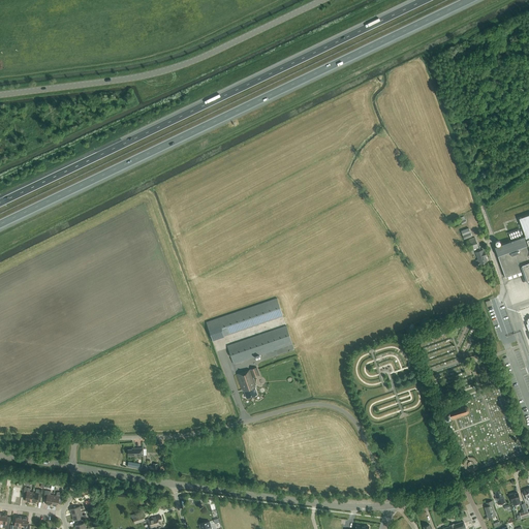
[(524,236),(495,247),(505,277),(524,271),(527,281),(528,280),(528,306),(518,310),(528,340),(528,213),(518,218),(524,236)]
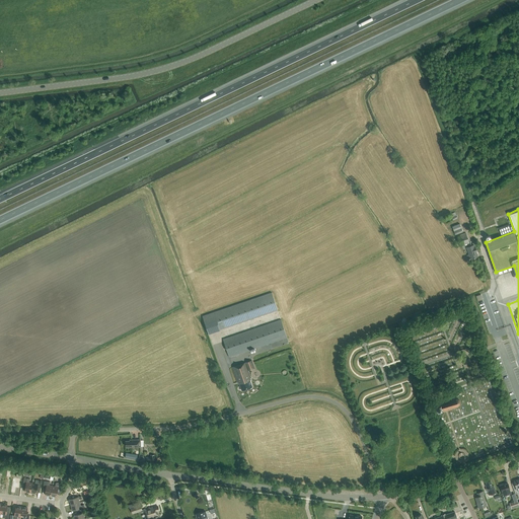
[(459,224),(452,226),(455,235),(463,232),(459,224)]
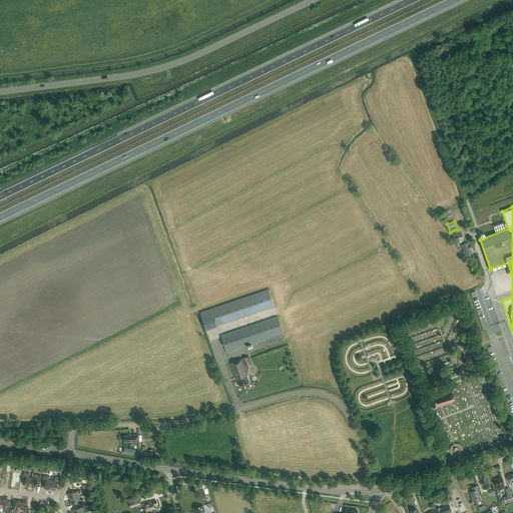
[(461,244),(464,251),(462,252),(463,257),(466,254),(467,255),(471,254),(471,253),(472,252),(471,248),(470,245),(469,245),(468,242),(466,242),(465,240),(464,240),(460,230),(452,233),(456,243),(462,241),(463,243),(461,244)]
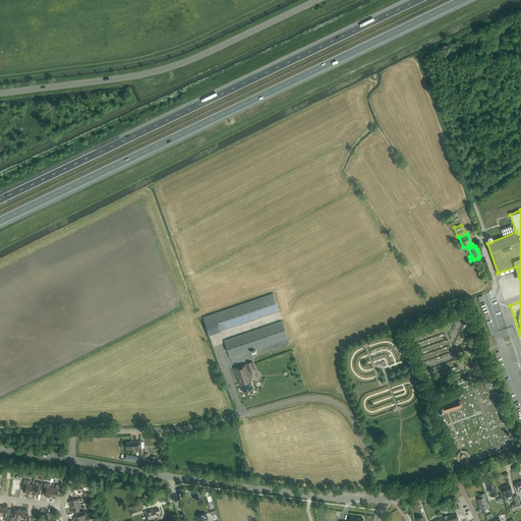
[(273,293),(204,317),(208,330),(219,326),(221,331),(279,311),(273,293)]
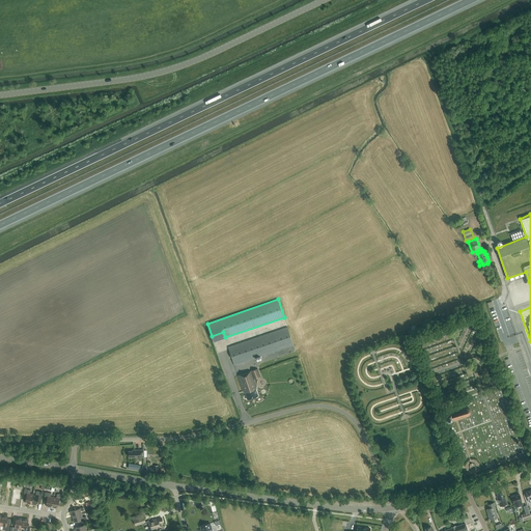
[(287,327),(228,347),(234,365),(294,345),(287,327)]
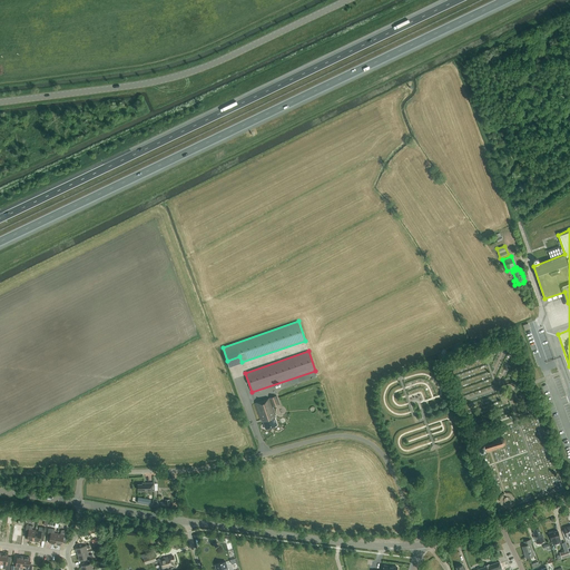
[(273,408),(279,404),(276,395),(269,399),(255,403),(256,405),(256,404),(262,420),(261,420),(262,422),(263,421),(266,430),(277,425),(274,418),(276,418),(273,408)]
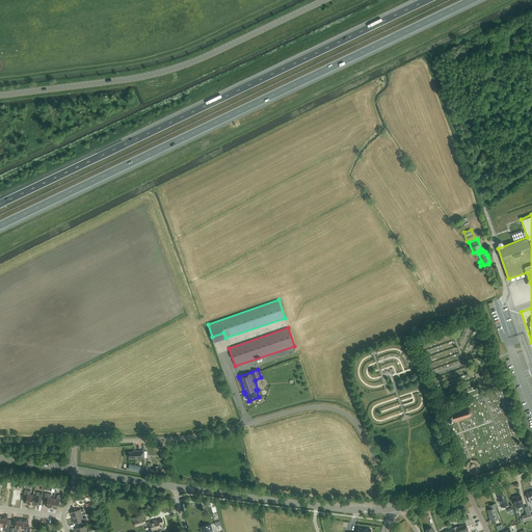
[(471,414),(472,411),(471,410),(470,408),(468,409),(468,408),(460,410),(455,411),(455,410),(454,411),(450,414),(451,415),(448,416),(449,421),(453,420),(453,421),(455,421),(456,423),(457,423),(456,421),(463,419),(462,418),(470,416),(471,414)]
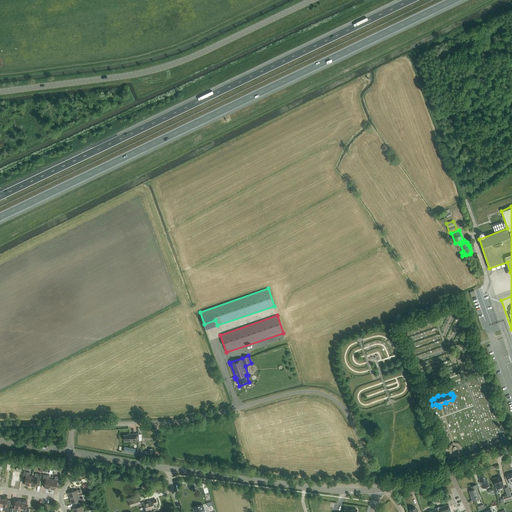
[(29,472),(27,472),(24,471),(23,478),(26,478),(25,485),(30,486),(32,476),(29,476),(29,472)]
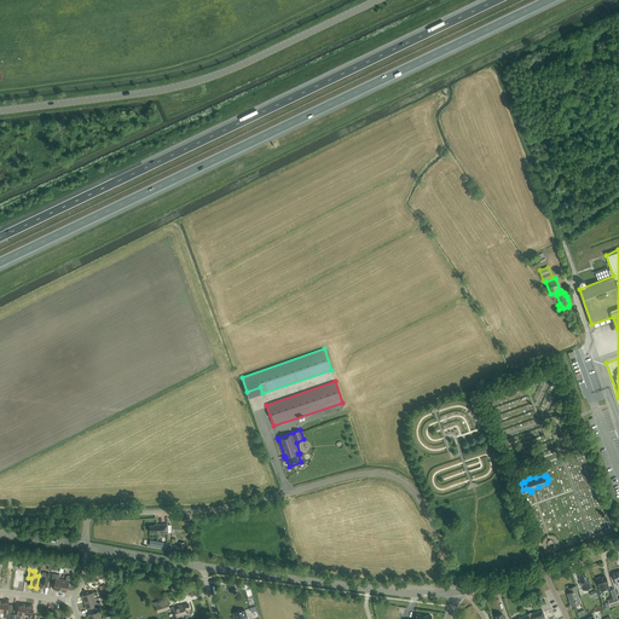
[(13,589),(18,589),(19,583),(23,583),(24,576),(21,574),(21,571),(16,571),(13,589)]
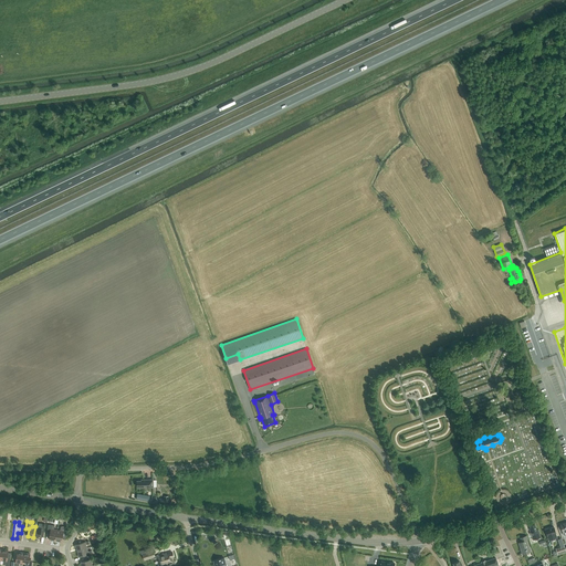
[(35,526),(33,537),(40,538),(41,531),(44,531),(45,524),(39,523),(39,527),(35,526)]
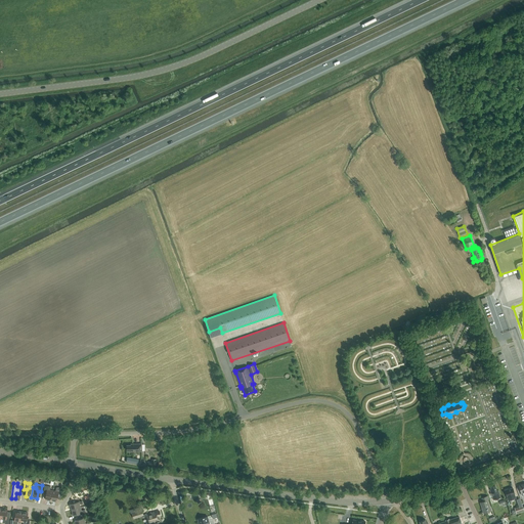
[(45,499),(51,500),(53,490),(50,490),(50,486),(44,485),(43,492),(46,492),(45,499)]
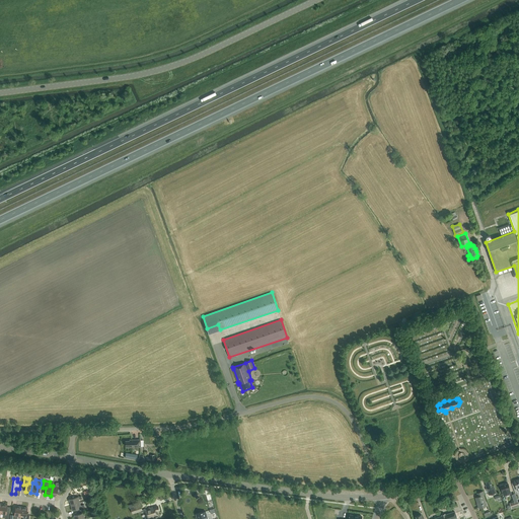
[(489,495),(494,494),(496,500),(501,498),(500,495),(497,496),(494,486),(492,486),(491,480),(486,483),(487,484),(485,485),(489,495)]
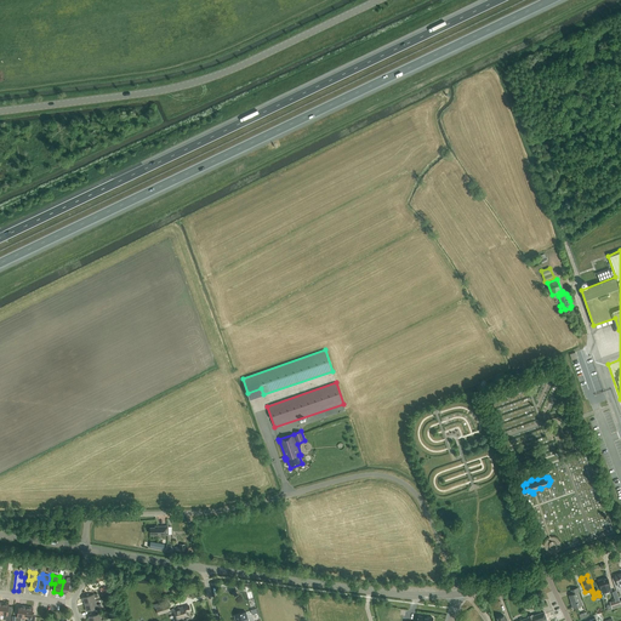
[(73,586),(74,579),(67,577),(66,582),(63,581),(61,593),(68,594),(69,586),(73,586)]
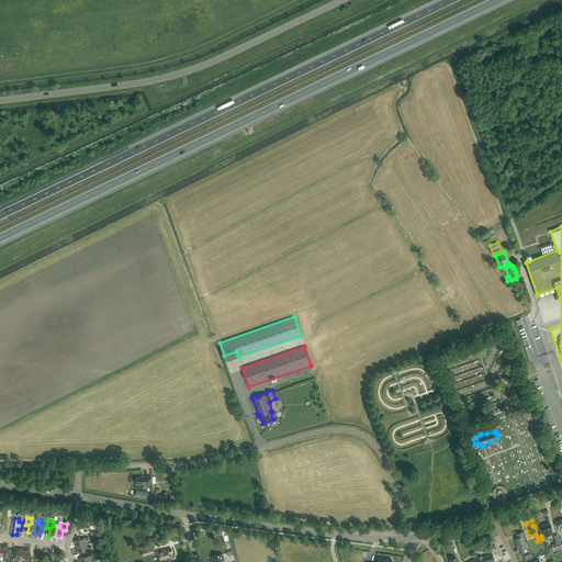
[(552,529),(550,523),(544,525),(544,524),(541,526),(543,532),(543,531),(544,537),(553,534),(551,529),(552,529)]
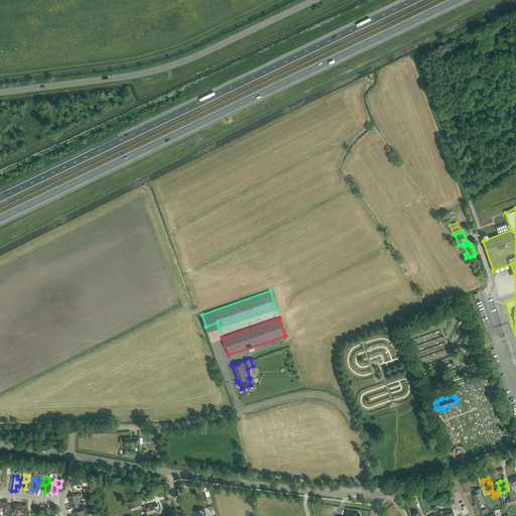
[(477,506),(484,503),(480,493),(481,492),(480,488),(474,491),(475,494),(473,495),(477,506)]
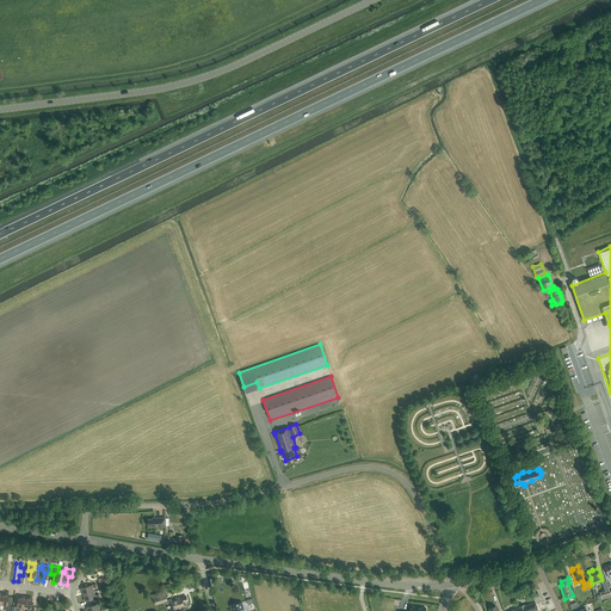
[(84,594),(94,591),(93,587),(97,587),(96,584),(81,588),(84,594)]
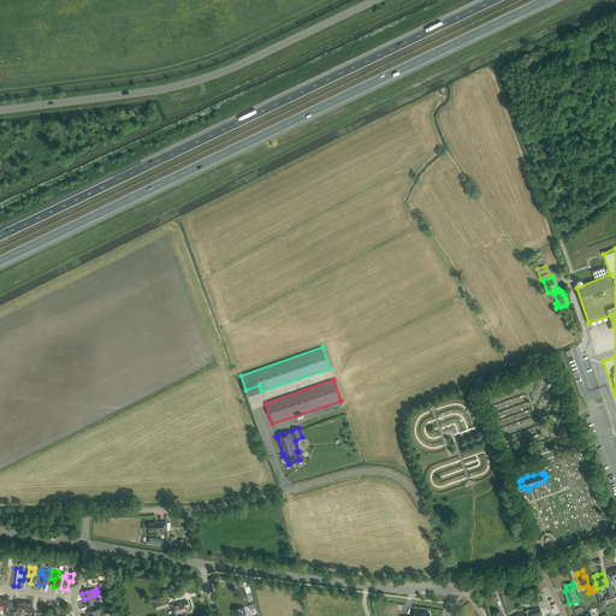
[(606,604),(615,600),(615,599),(614,593),(604,597),(606,604)]
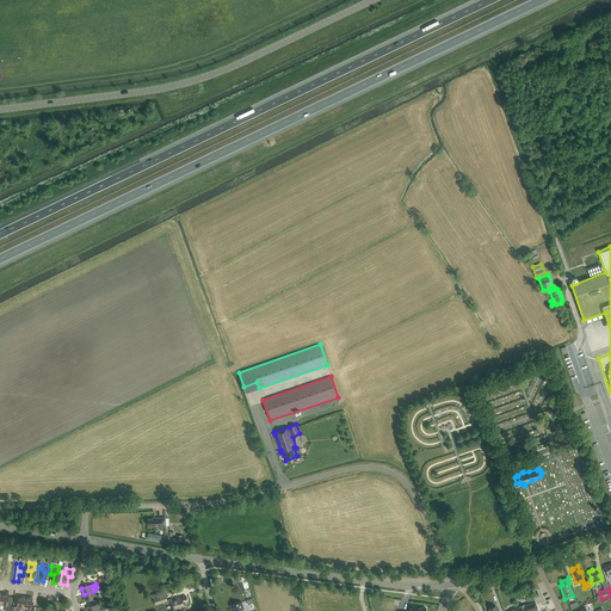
[(96,594),(94,591),(84,594),(85,602),(99,597),(99,594),(96,594)]
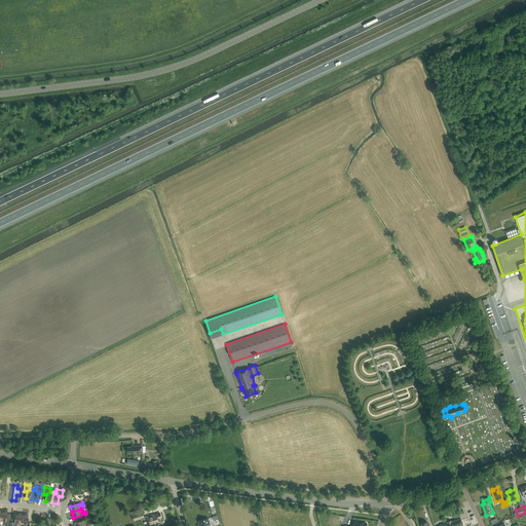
[(7,512),(2,511),(0,521),(3,521),(2,525),(8,525),(9,519),(6,519),(7,512)]
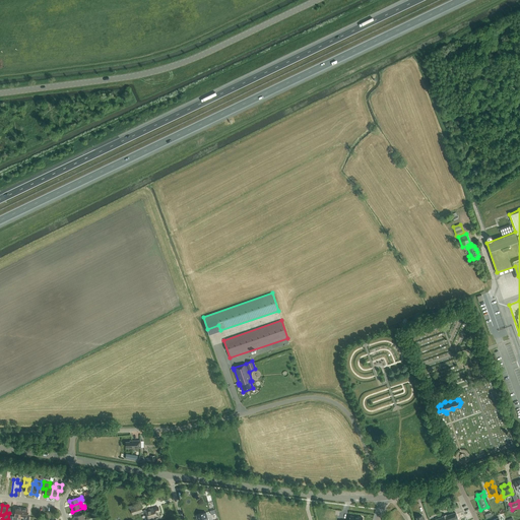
[(157,512),(159,512),(158,507),(152,509),(152,508),(144,510),(142,511),(140,506),(133,508),(132,505),(129,506),(130,509),(131,509),(132,515),(141,512),(141,513),(144,512),(146,519),(148,519),(159,517),(157,512)]
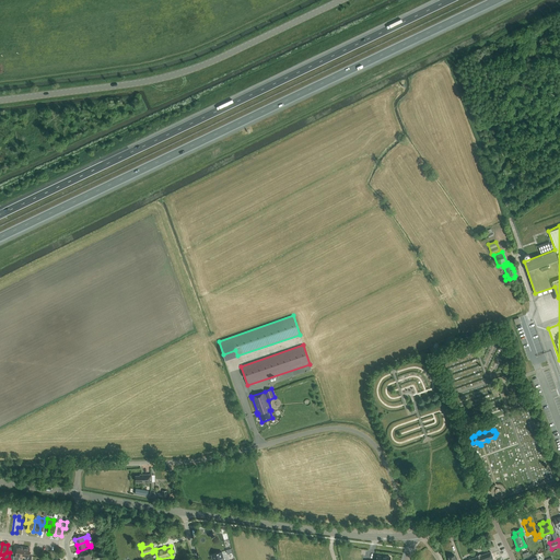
[(18,559),(19,557),(22,558),(23,547),(18,546),(14,559),(18,559)]
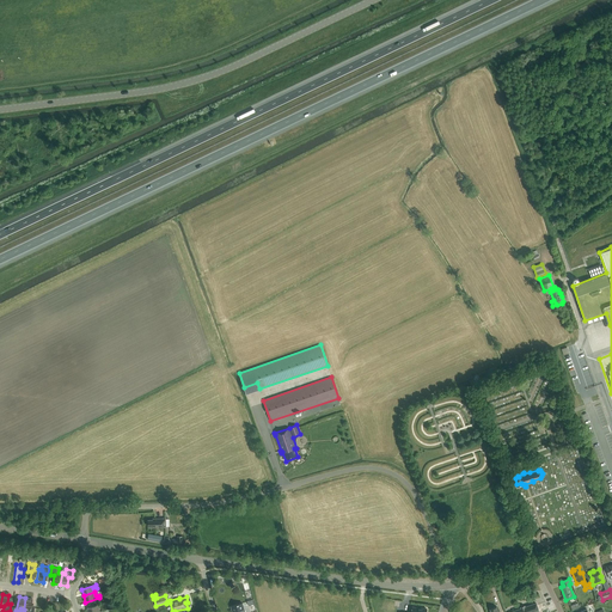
[(32,599),(25,598),(24,610),(28,610),(26,611),(34,611),(35,607),(31,607),(32,599)]
